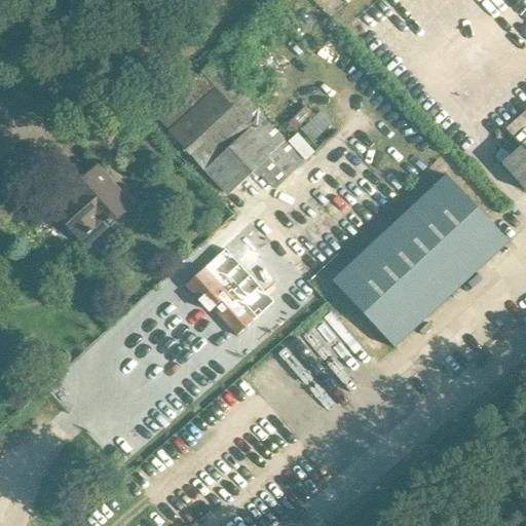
[(213,63),(155,115),(227,194),(255,167),(274,189),(304,162),(213,63)]
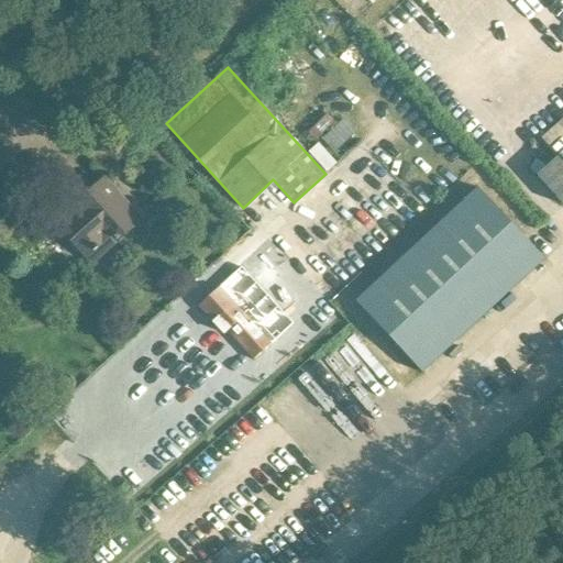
[(343,119),(321,140),(333,153),(355,132),(343,119)]
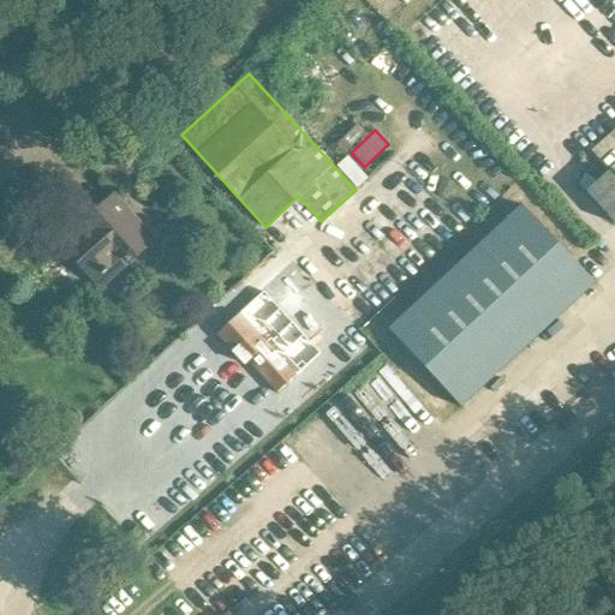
[(614,175),(613,178),(608,172),(602,178),(586,191),(614,222),(614,175)]
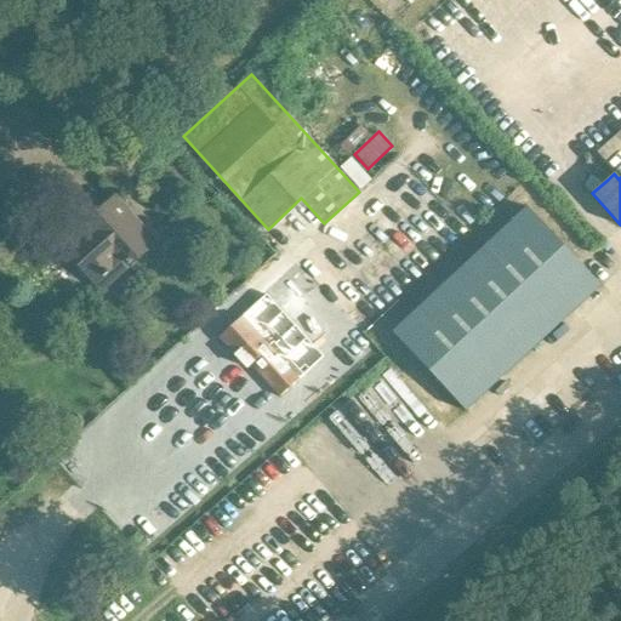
[(95,283),(123,258),(129,266),(154,243),(115,199),(81,231),(83,232),(64,248),(95,283)]
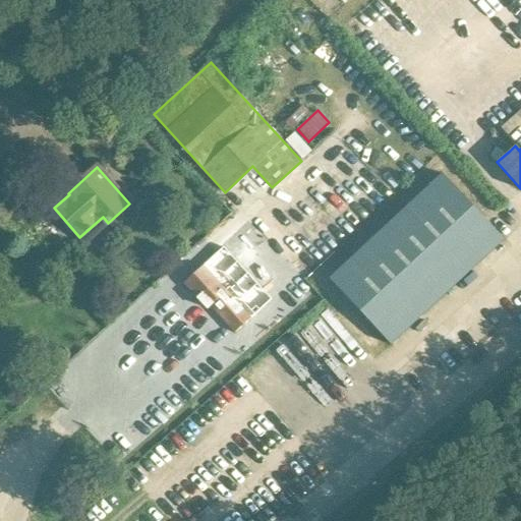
[(442,175),(329,279),(391,345),(503,240),(442,175)]
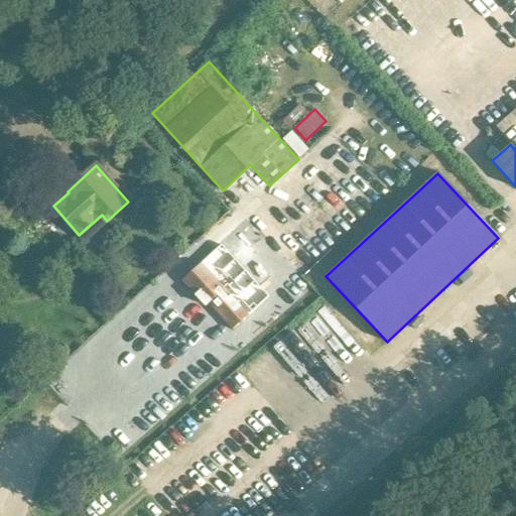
[(227,292),(202,264),(182,280),(206,306),(209,303),(233,330),(248,316),(239,305),(250,295),(238,282),(227,292)]
